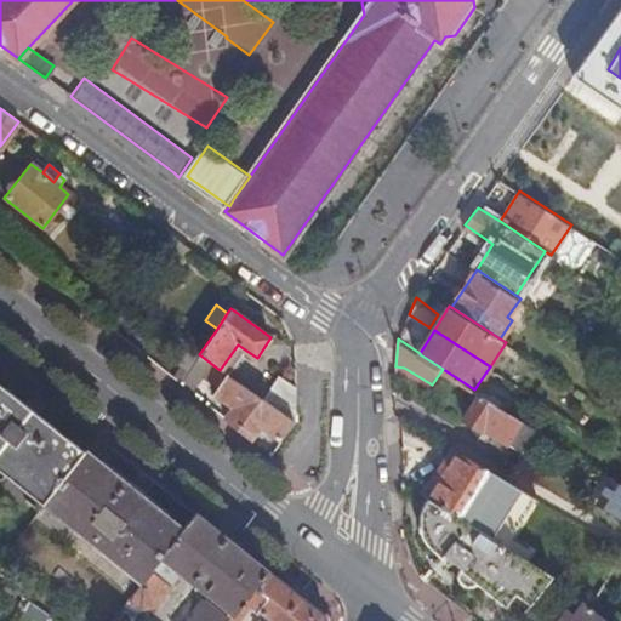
[(176,374),(182,379),(199,355),(191,348),(180,363),(182,364),(176,374)]
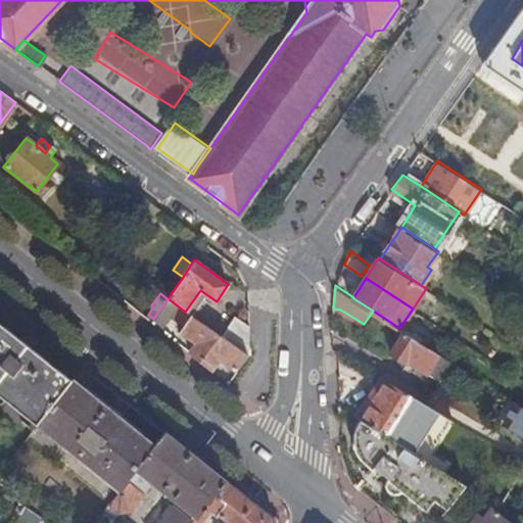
[(178,316),(187,321),(191,316),(185,312),(168,299),(153,319),(168,328),(178,316)]
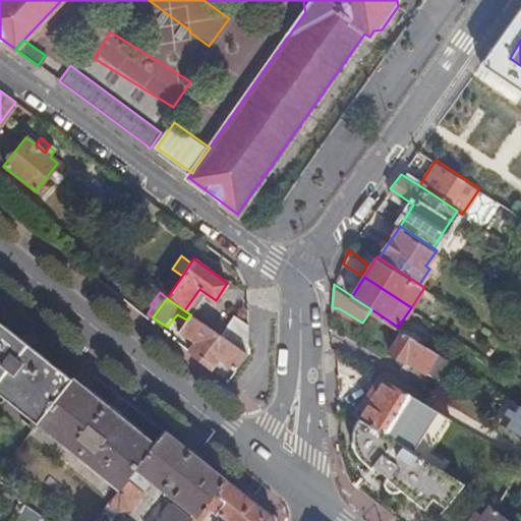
[(193,343),(187,350),(199,360),(218,334),(211,329),(190,314),(186,320),(178,332),(193,343)]
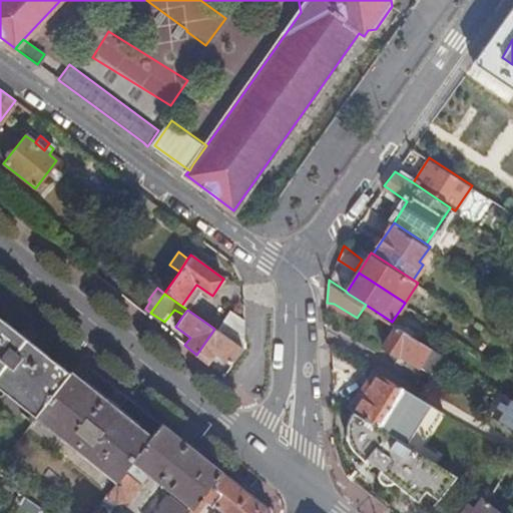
[(222,320),(216,330),(242,348),(242,340),(243,319),(229,310),(222,320)]
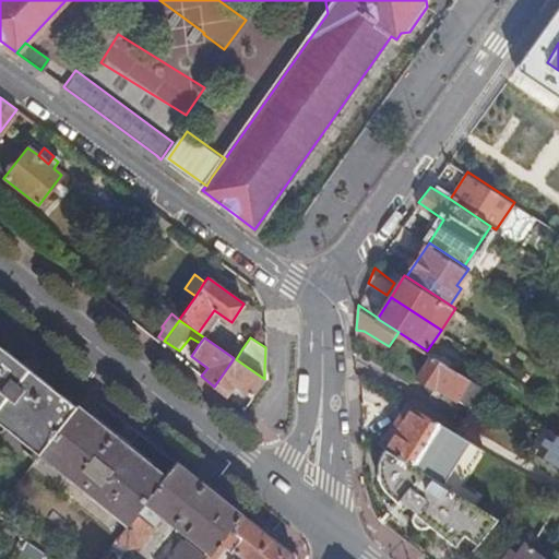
[(226,353),(234,358),(236,359),(242,348),(233,343),(226,353)]
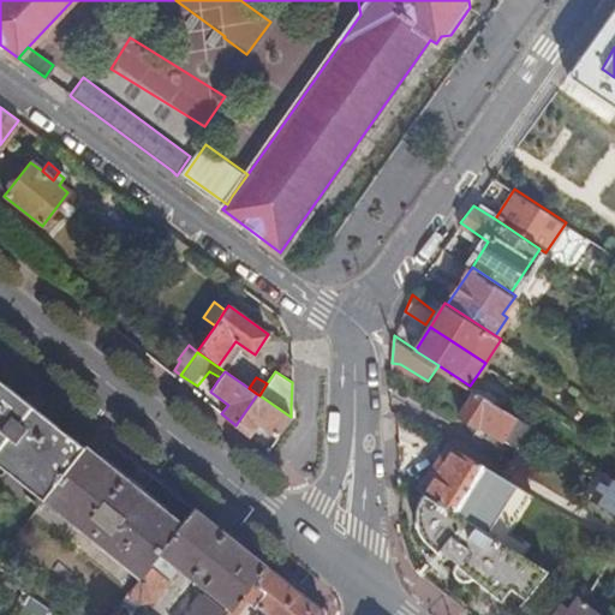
[(0,464),(41,497),(83,446),(0,381),(0,464)]
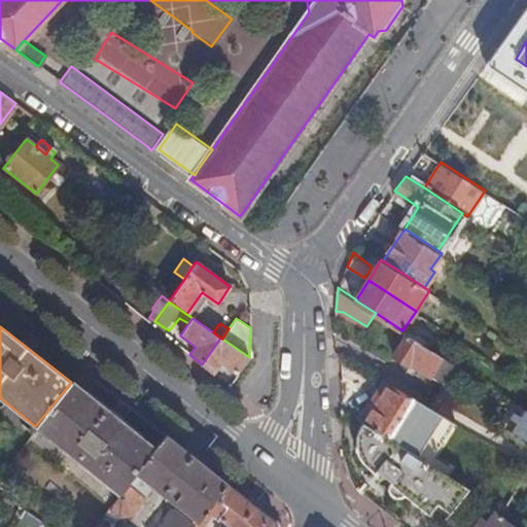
[(412,363),(443,382),(444,382),(455,363),(408,334),(393,354),(411,365),(412,363)]
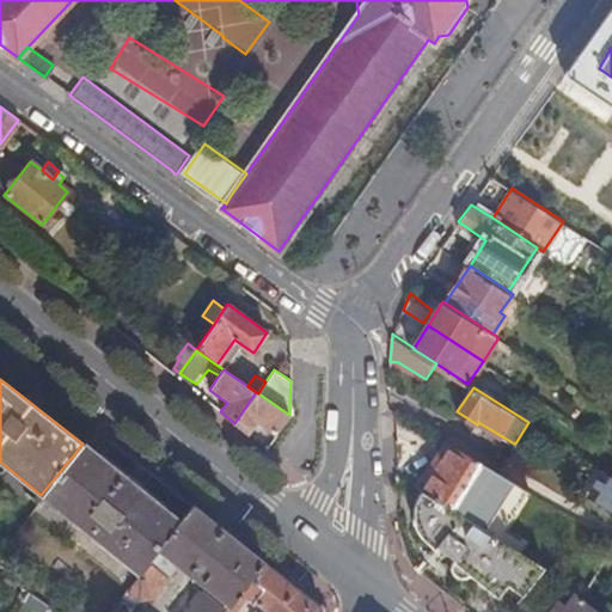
[(234,423),(248,433),(256,422),(275,435),(289,415),(258,393),(256,392),(234,423)]
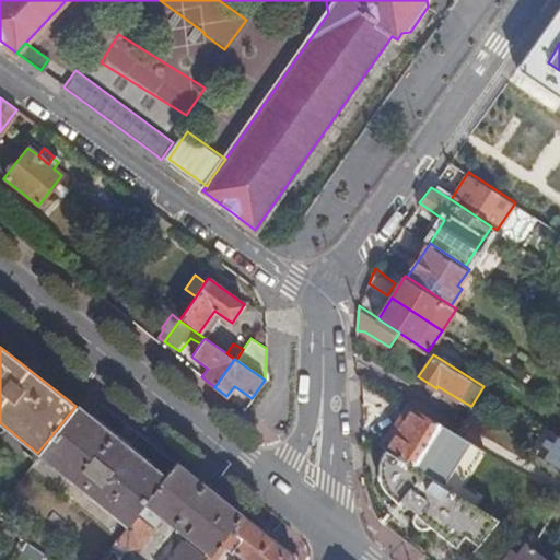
[(483,386),(471,406),(480,411),(492,393),(483,386)]
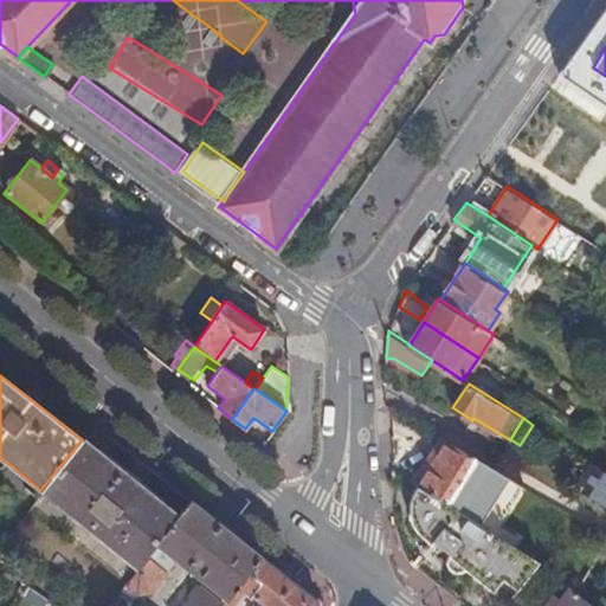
[(82,439),(40,490),(139,568),(180,517),(82,439)]
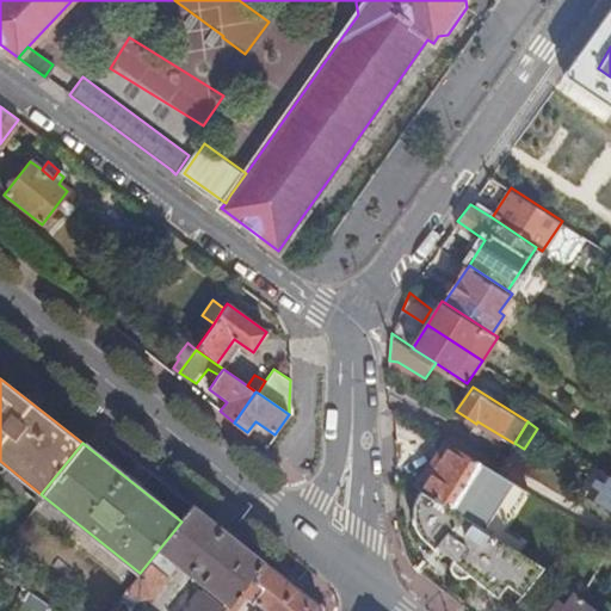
[(492,468),(451,443),(424,487),(421,489),(463,514),(492,468)]
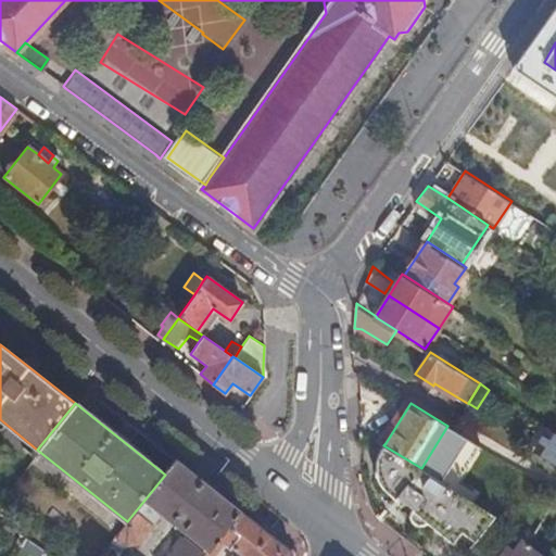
[(467,523),(463,520),(476,502),(421,468),(383,445),(382,450),(380,455),(379,465),(380,476),(382,481),(384,485),(389,491),(393,494),(397,497),(407,484),(422,495),(412,510),(412,517),(413,520),(417,522),(420,523),(424,522),(426,521),(453,541),(467,523)]
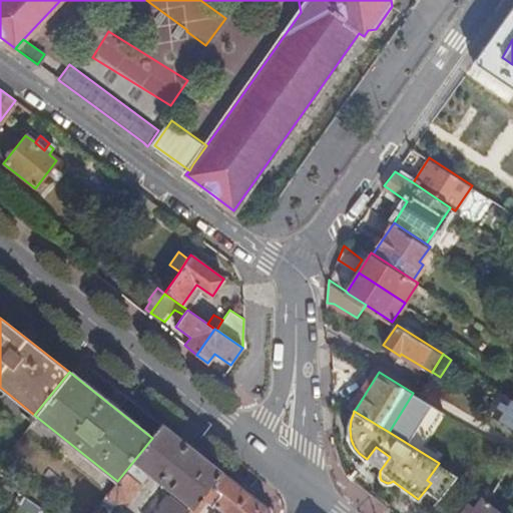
[(117,481),(103,500),(107,503),(111,499),(116,502),(128,500),(149,472),(193,507),(221,472),(196,452),(162,425),(152,438),(117,481)]
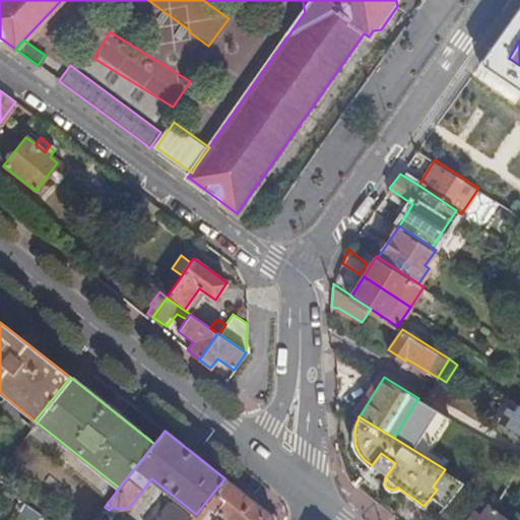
[(502,498),(515,474),(501,466),(488,489),(502,498)]
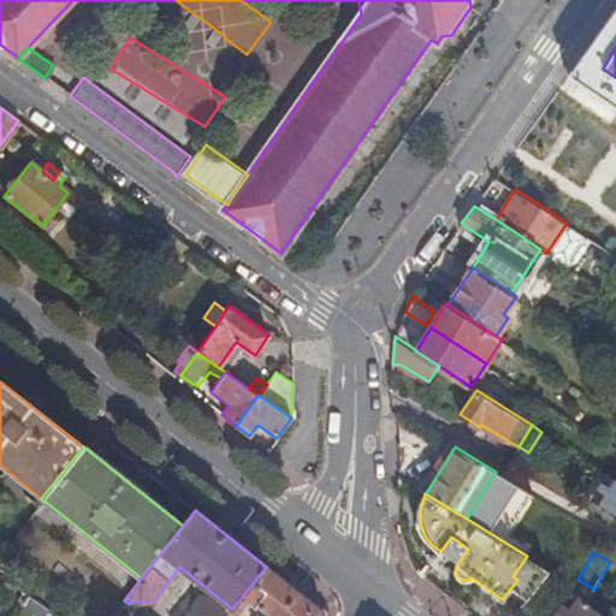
[(517,580),(533,561),(527,556),(513,576),(517,580)]
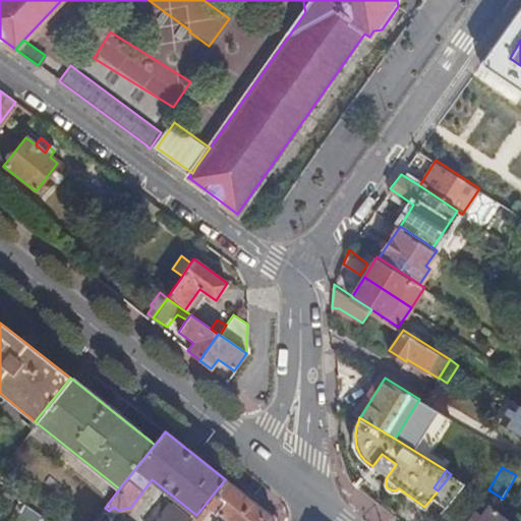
[(191,520),(200,520),(211,508),(228,520),(275,520),(274,518),(250,499),(230,482),(225,479),(196,515),(193,519),(191,520)]
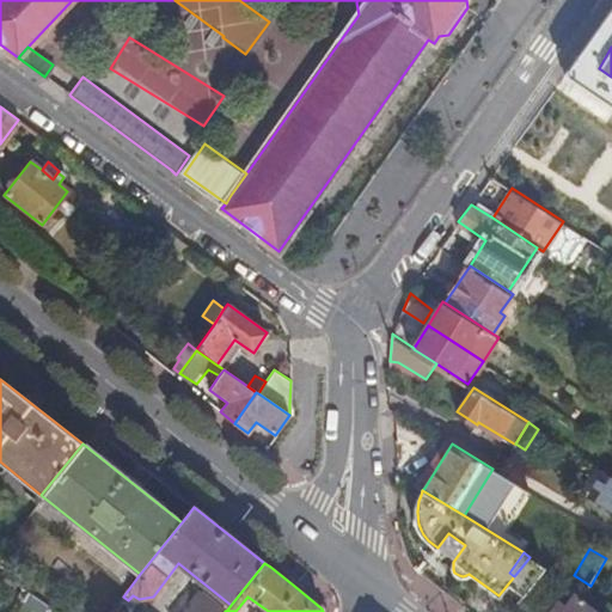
[(225,611),(227,610),(204,592),(188,611),(225,611)]
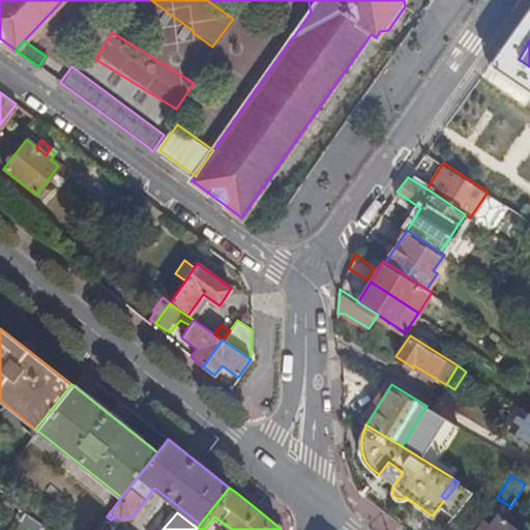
[(516,529),(498,516),(490,526),(483,521),(475,529),(516,529)]
